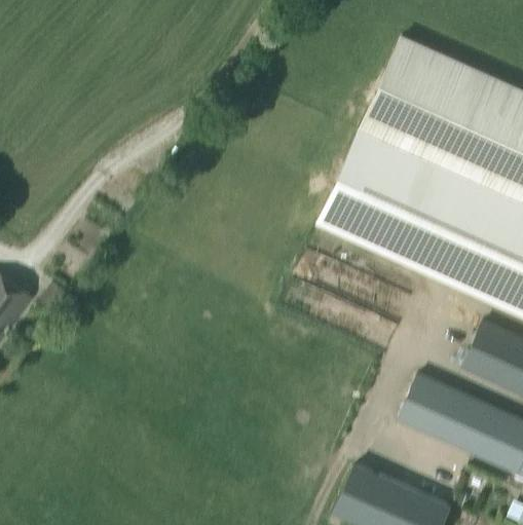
[(407,36),(364,129),(391,143),(522,202),(522,89),(454,58),(407,36)]
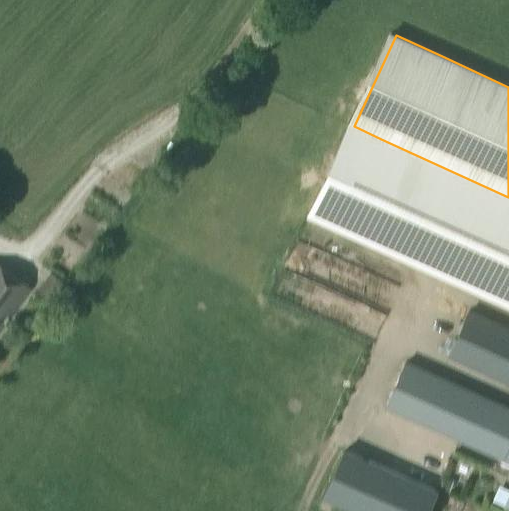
[(349,124),(309,213),(508,303),(508,197),(381,139),(354,126),(349,124)]
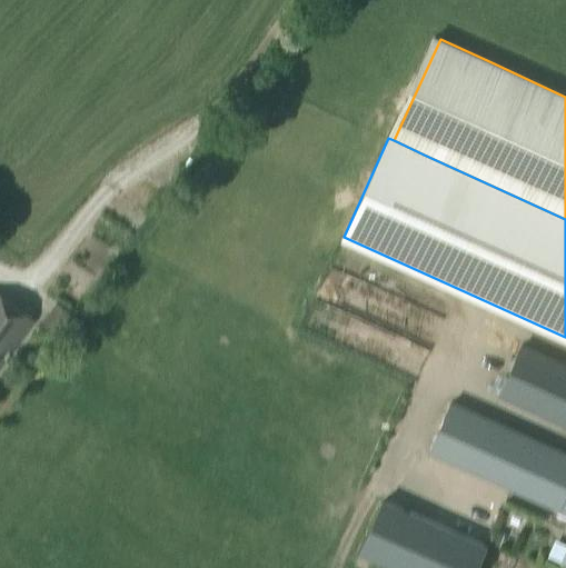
[(0,296),(0,371),(36,322),(0,296)]
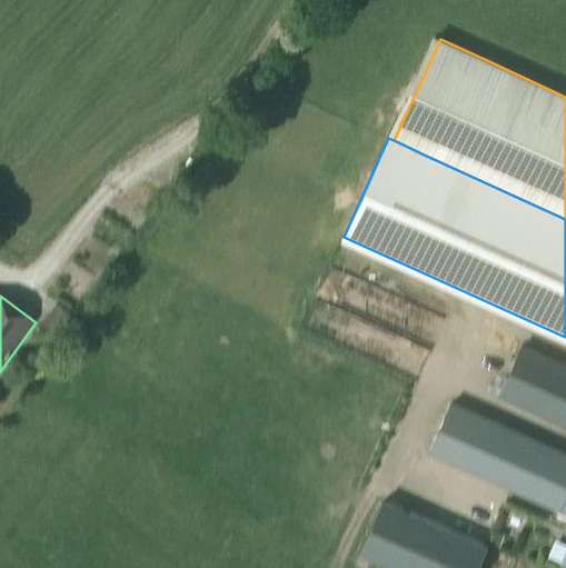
[(565,365),(524,346),(500,398),(565,428),(565,365)]
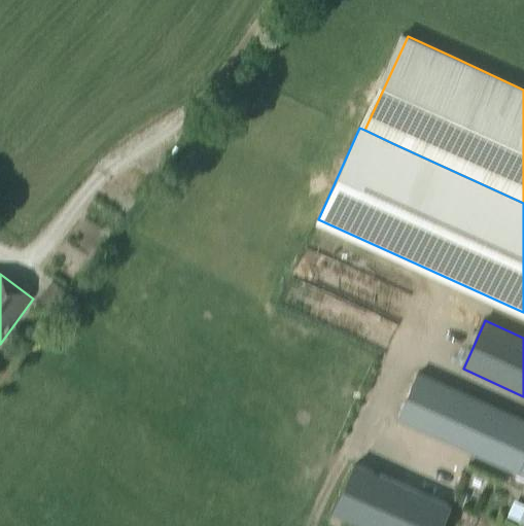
[(523,421),(421,374),(400,420),(523,475),(523,522),(523,421)]
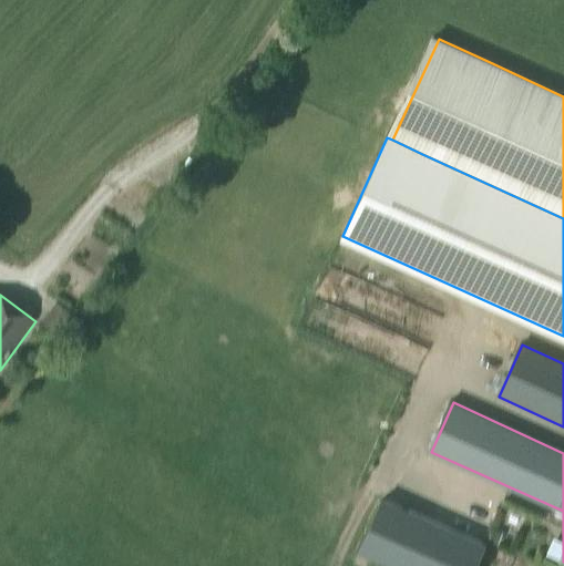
[(386,500),(362,553),(392,565),(477,565),(486,545),(386,500)]
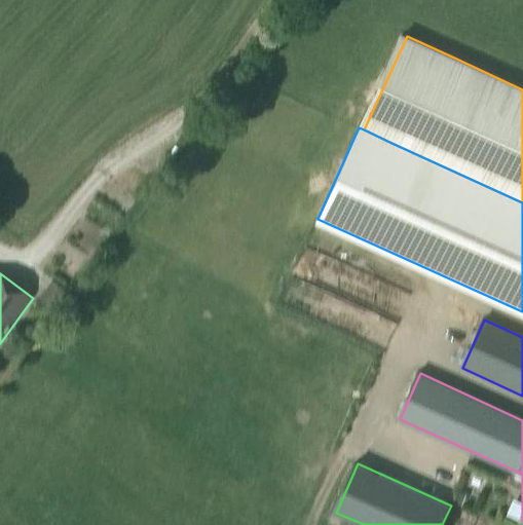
[(463,504),(469,493),(459,490),(455,500),(463,504)]
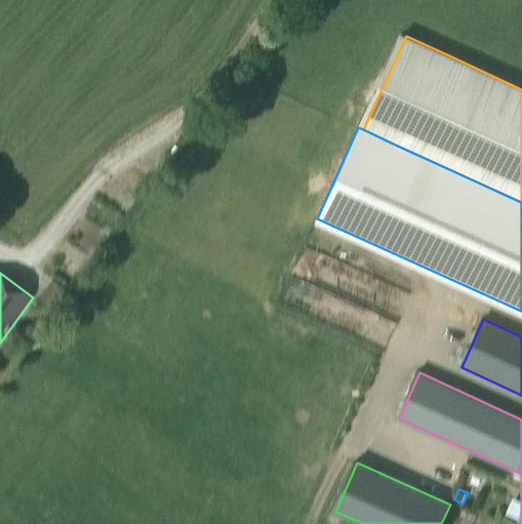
All buildings are outlined.
